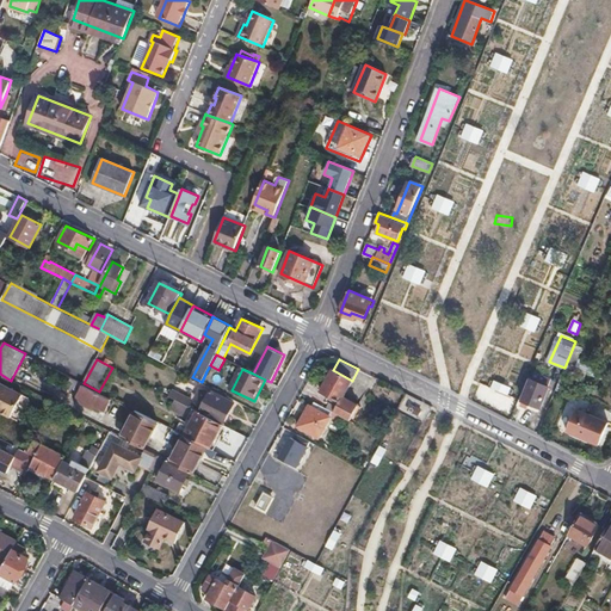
[(345,405),(339,415),(349,421),(358,403),(345,395),(352,381),(333,370),(321,392),(334,399),(332,401),(338,405),(339,402),(345,405)]
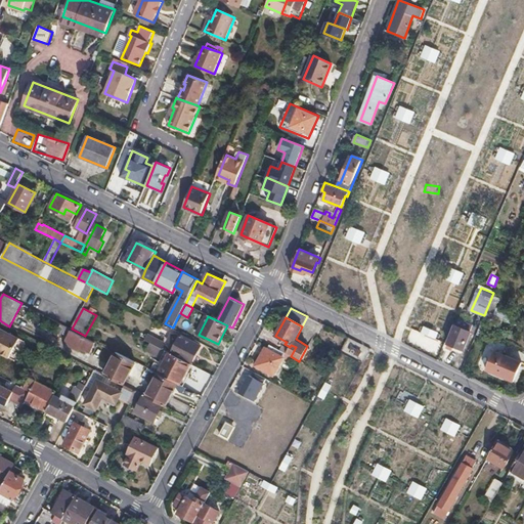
[(460,318),(457,324),(467,328),(469,322),(460,318)]
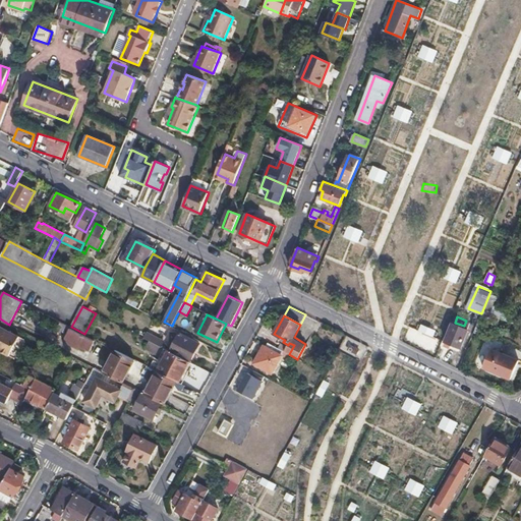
[(464,326),(455,323),(454,322),(446,340),(461,346),(468,329),(468,328),(470,323),(466,321),(464,326)]
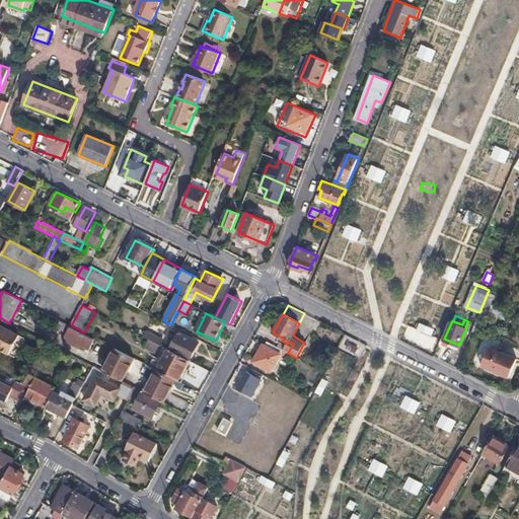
[(19,336),(0,325),(0,350),(9,355),(19,336)]
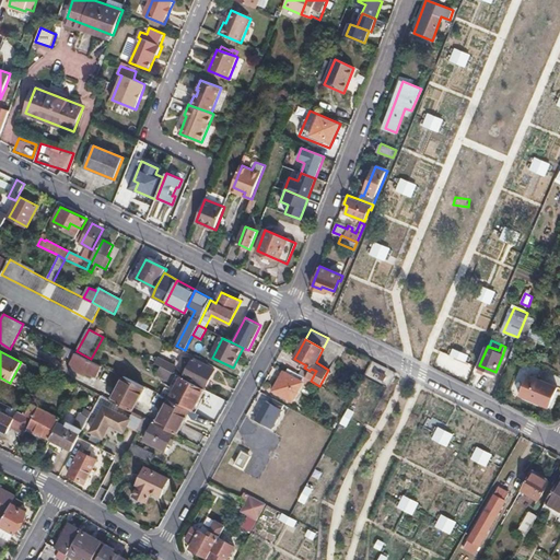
[(77,353),(69,368),(82,373),(84,371),(96,377),(102,366),(77,353)]
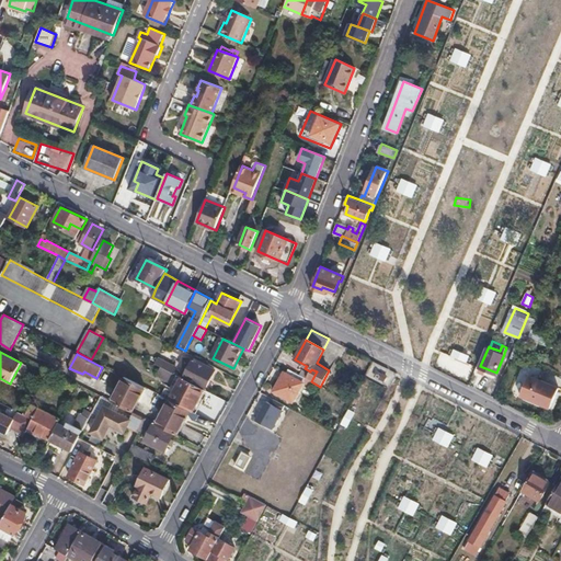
[(194,358),(184,378),(205,389),(215,369),(194,358)]
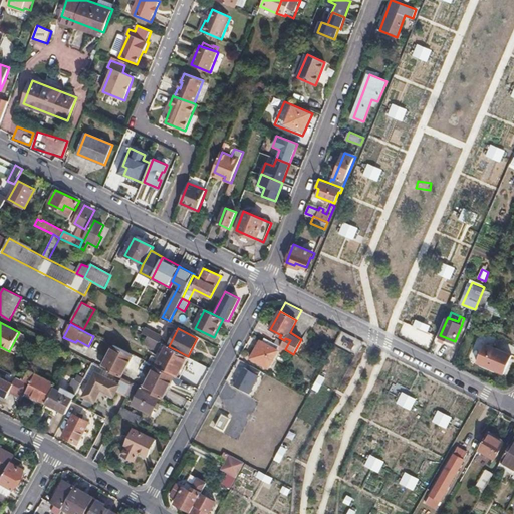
[(146,329),(144,333),(149,336),(159,341),(162,336),(146,329)]
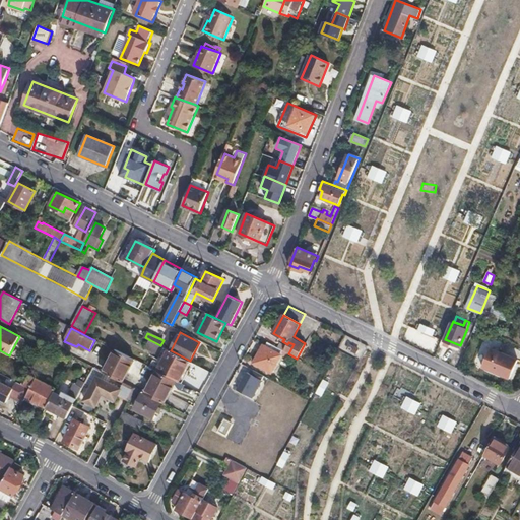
[(339,348),(356,356),(364,342),(346,334),(339,348)]
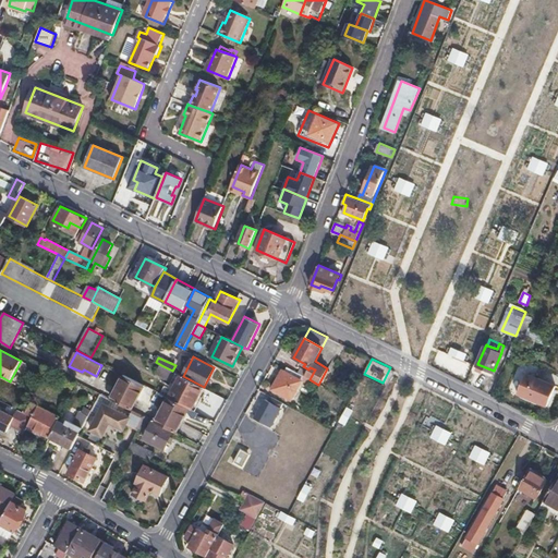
[(557,375),(530,363),(518,392),(547,404),(557,378),(557,375)]
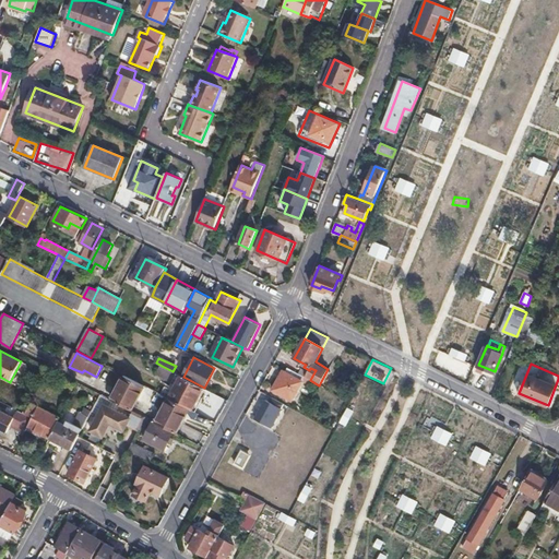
[(173,371),(162,366),(157,375),(168,380),(173,371)]
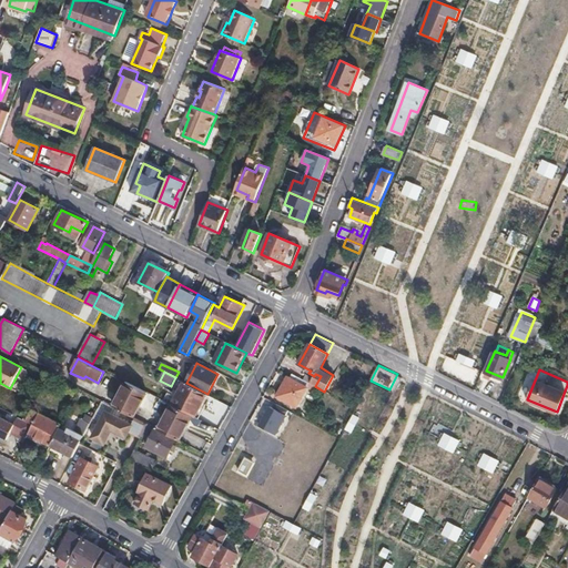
[(288,377),(279,396),(296,407),(307,388),(288,377)]
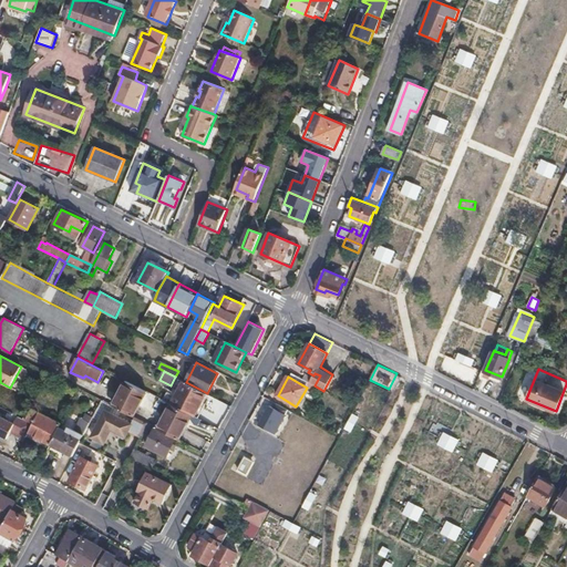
[(147,391),(126,381),(114,405),(134,415),(147,391)]
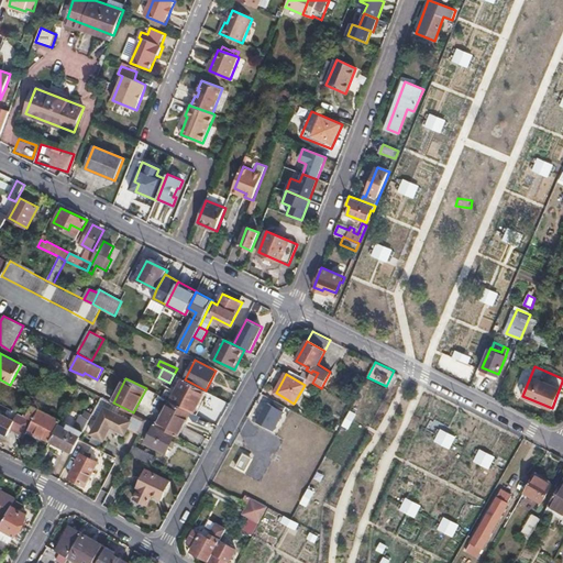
[(183,378),(170,401),(190,411),(194,414),(206,390),(185,379),(183,378)]
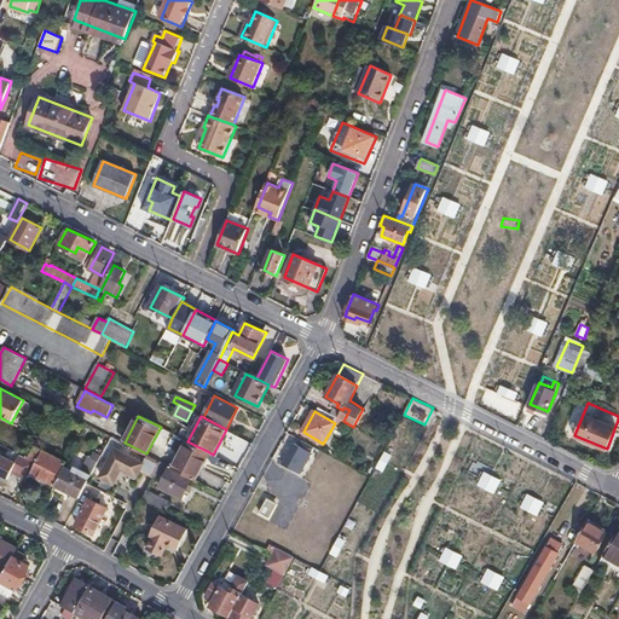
[(295,444),(283,464),(301,474),(314,447),(302,440),(299,445),(295,444)]
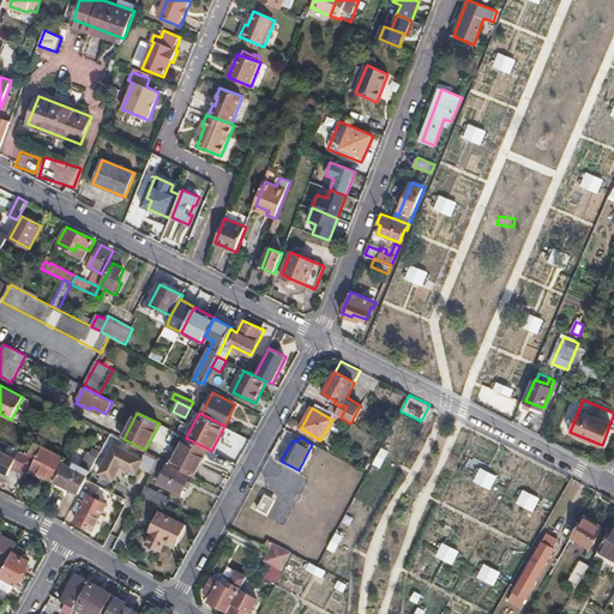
[(192,474),(194,475),(202,462),(208,449),(186,438),(180,451),(173,464),(192,474)]
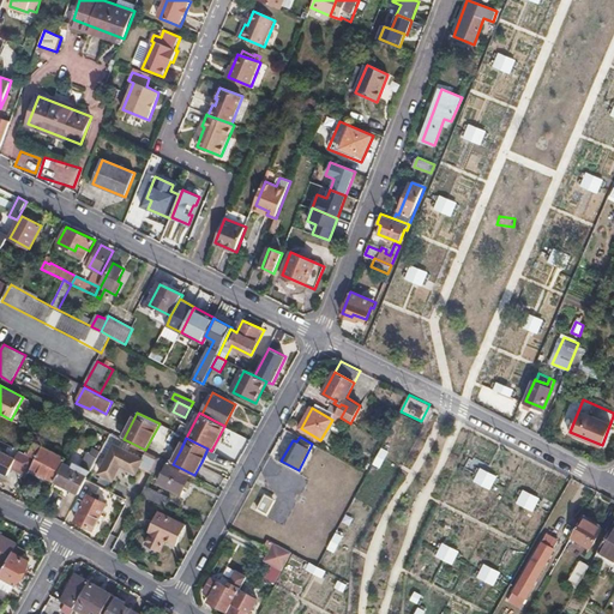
[(30,469),(55,481),(65,463),(66,459),(35,444),(29,455),(36,458),(30,469)]
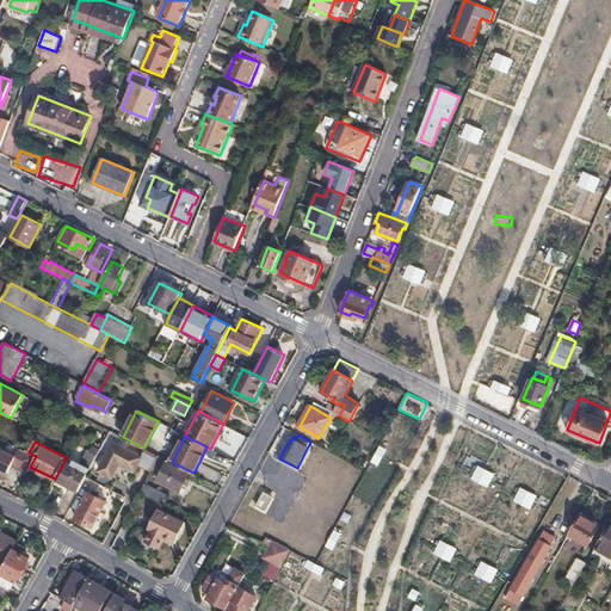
[(152,471),(160,455),(147,449),(142,456),(115,443),(100,470),(113,477),(121,462),(136,470),(139,464),(152,471)]
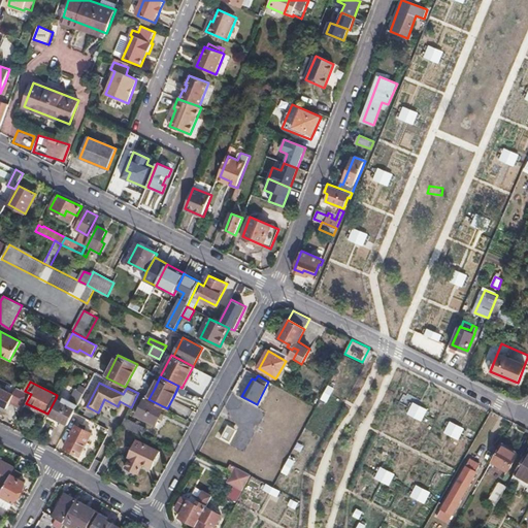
[(335,388),(329,385),(321,399),(328,402),(335,388)]
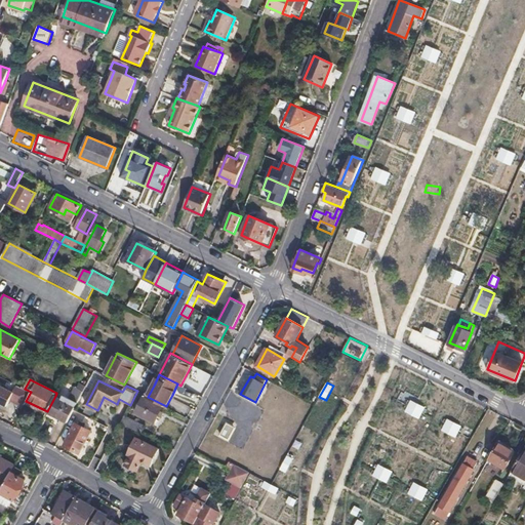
[(26,401),(31,392),(25,389),(18,387),(16,386),(13,392),(0,385),(0,403),(6,407),(10,399),(24,406),(25,404),(26,401)]
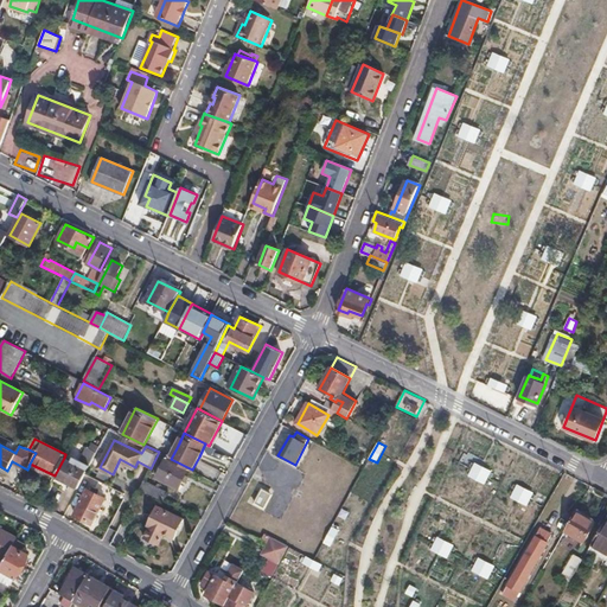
[(64,458),(55,475),(78,489),(88,470),(97,453),(88,448),(84,454),(88,457),(84,462),(74,458),(72,461),(64,458)]
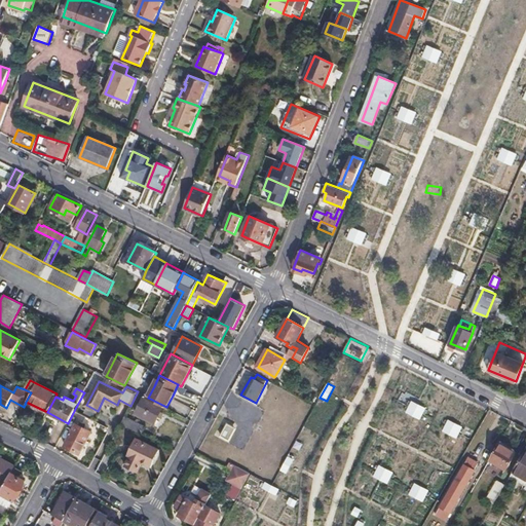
[(164,406),(148,398),(146,397),(137,414),(155,423),(164,406)]
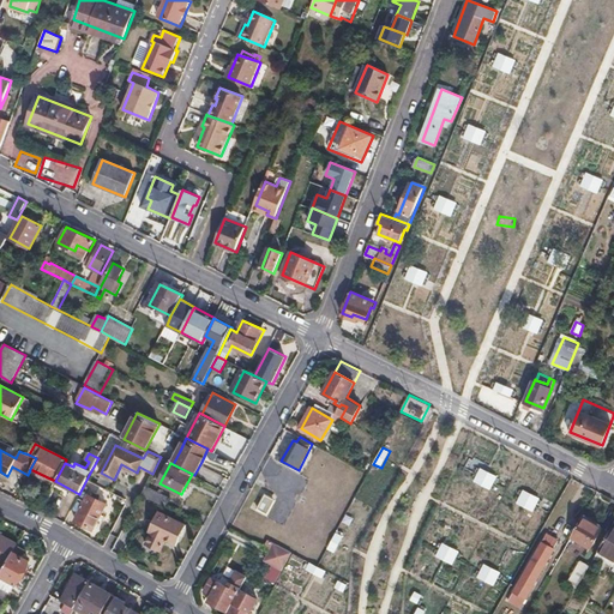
[(499,476),(482,467),(475,480),(492,489),(499,476)]
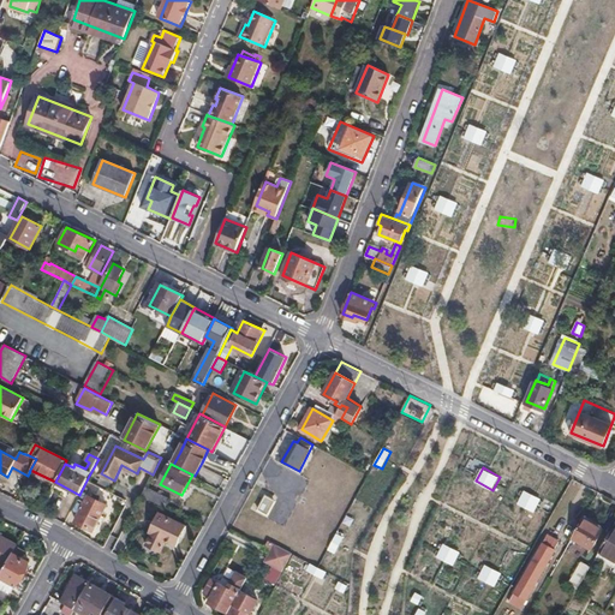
[(145,487),(141,495),(166,507),(169,497),(145,487)]
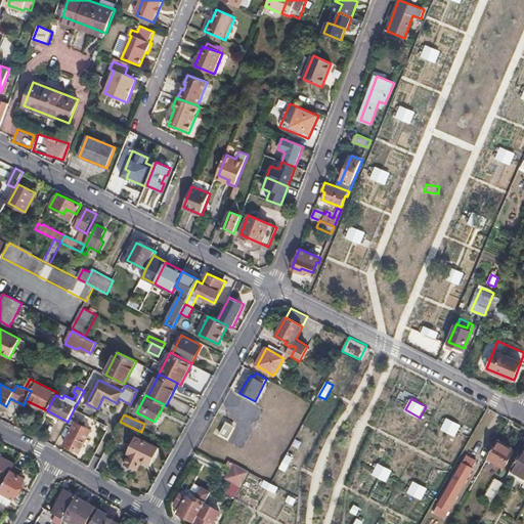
[(447,417),(442,428),(455,436),(462,425),(447,417)]
